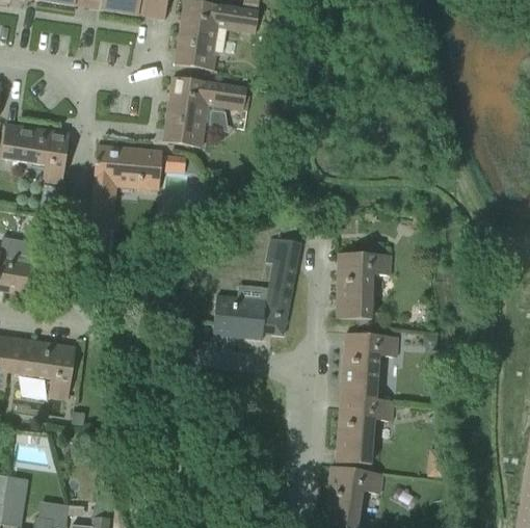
[(102,0),(102,3),(101,3),(101,8),(138,15),(139,8),(165,12),(164,19),(165,19),(167,0),(102,0)]
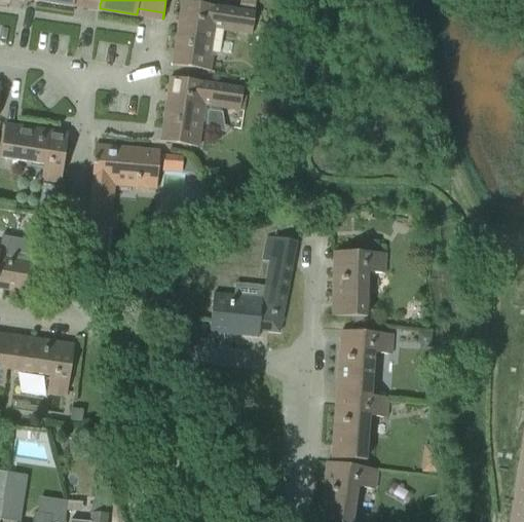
[(183,0),(174,62),(193,65),(211,67),(213,52),(216,53),(220,50),(224,27),(237,29),(251,31),(255,8),(222,4),(203,1),(196,0),(183,0)]
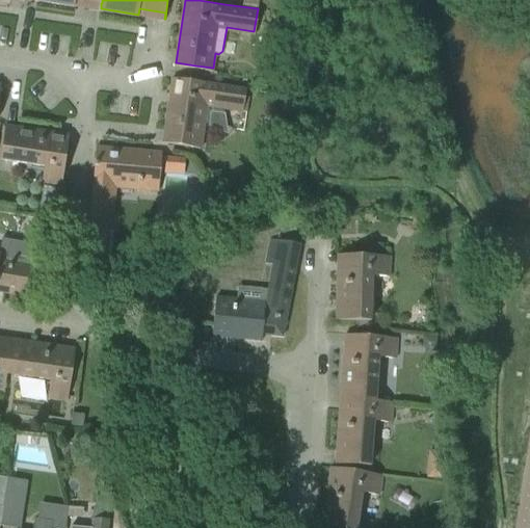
[(174,75),(163,139),(201,146),(208,103),(243,108),(246,86),(174,75)]
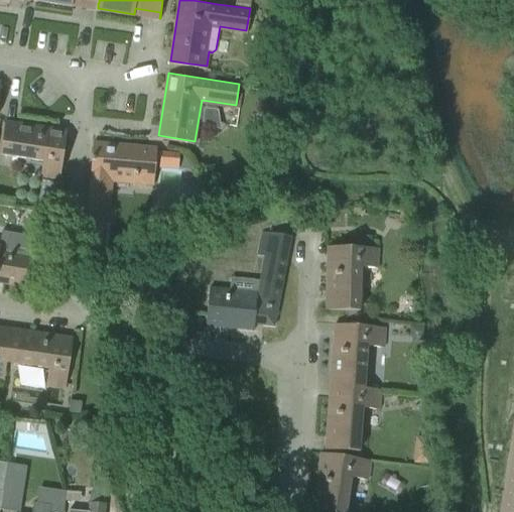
[(40,174),(60,177),(69,128),(6,119),(3,139),(1,152),(43,158),(40,174)]
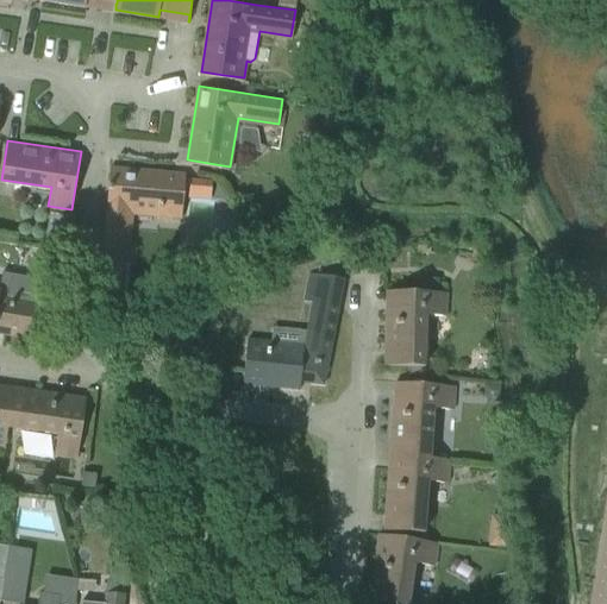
[(186,176),(187,171),(111,164),(104,259),(135,263),(137,240),(130,239),(132,211),(182,215),(185,193),(212,195),(213,178),(186,176)]
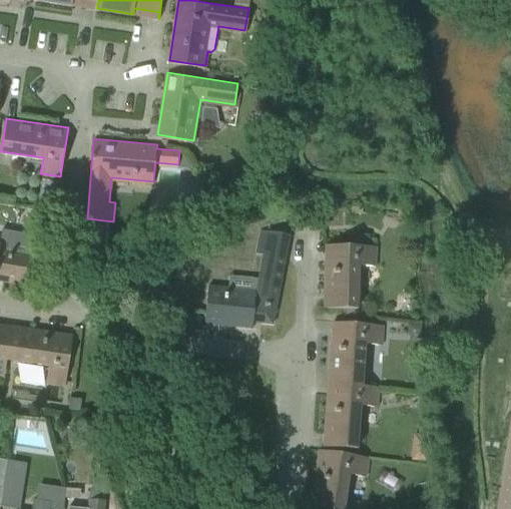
[(0,279),(27,284),(33,251),(37,232),(5,227),(2,242),(0,242),(0,279)]
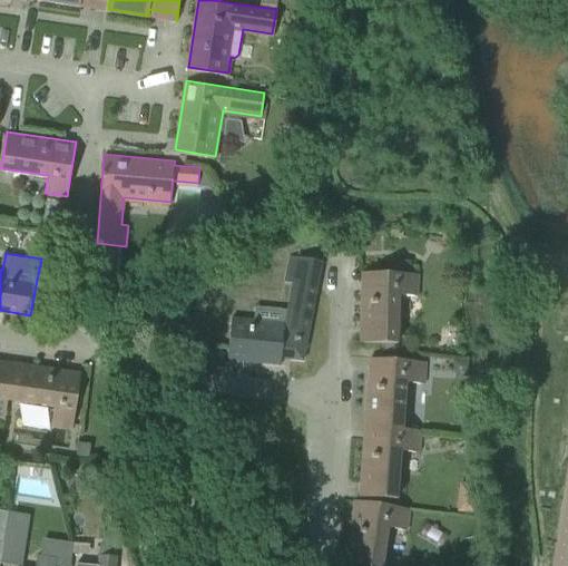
[(228,357),(282,362),(282,352),(292,353),(292,355),(304,358),(322,259),(301,254),(292,254),(286,280),(294,281),(286,322),(233,315),(228,357)]
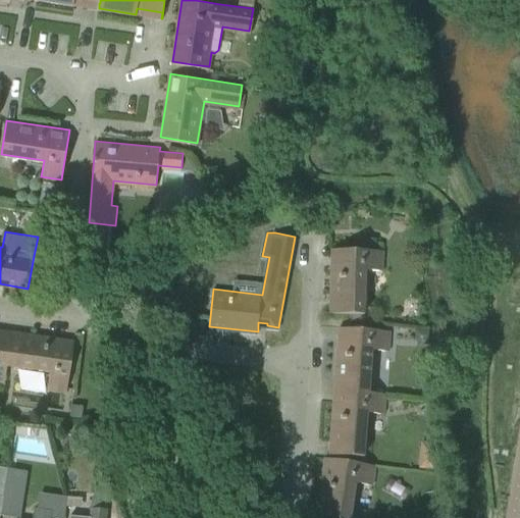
[(361,237),(361,247),(376,247),(377,238),(361,237)]
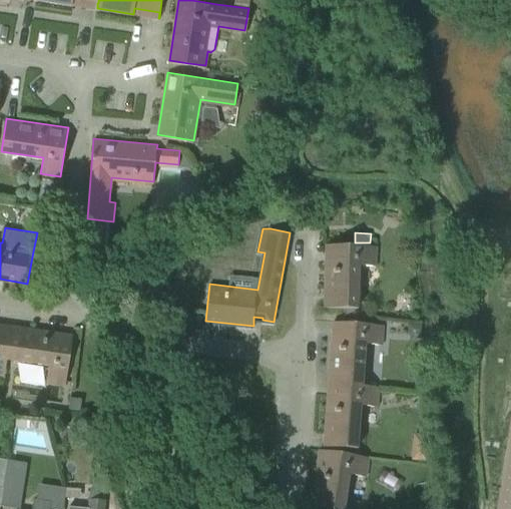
[(84,245),(84,249),(106,250),(107,241),(85,239),(84,245)]
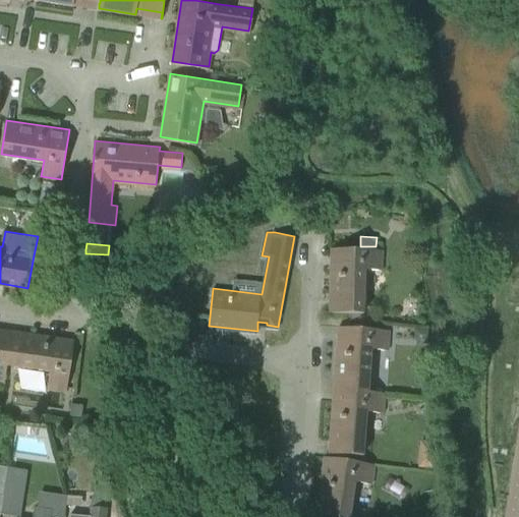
[(330,310),(350,310),(363,311),(364,268),(382,269),(383,248),(352,247),(332,246),(330,310)]
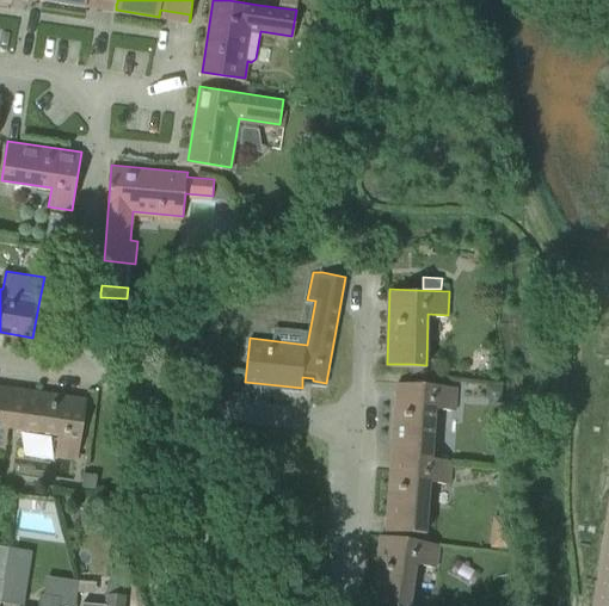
[(398,381),(392,456),(430,458),(431,457),(435,408),(455,409),(457,387),(422,382),(398,381)]
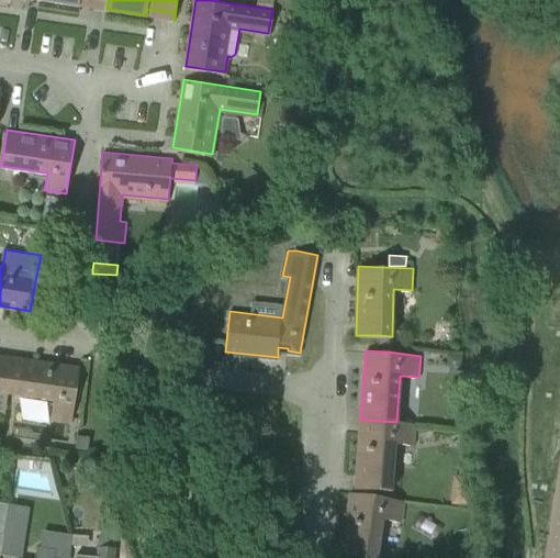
[(0,410),(4,411),(8,393),(7,393),(12,356),(0,353),(0,410)]
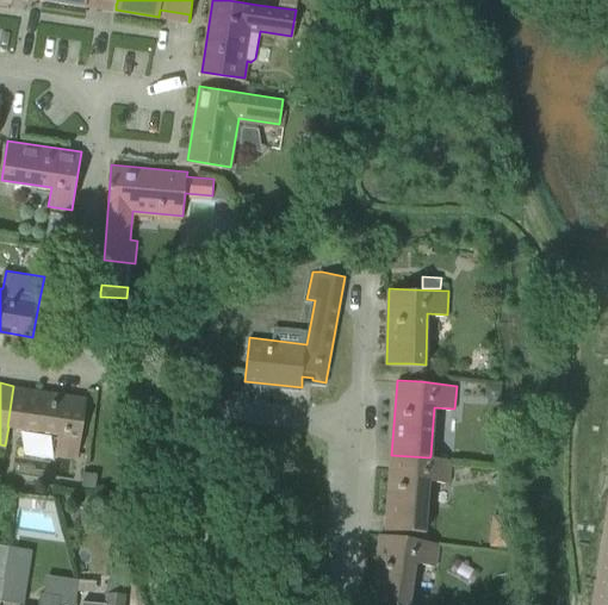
[(489,382),(488,391),(491,397),(501,398),(502,385),(489,382)]
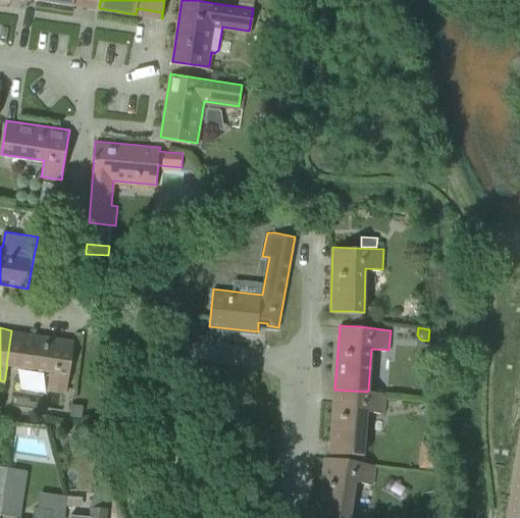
[(6,365),(7,365),(49,371),(47,387),(67,391),(74,339),(11,330),(6,365)]
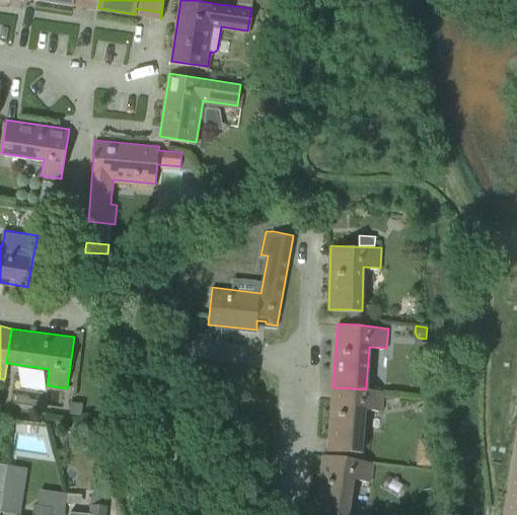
[(365,389),(333,387),(328,449),(361,452),(364,409),(382,410),(384,389),(366,388),(365,389)]
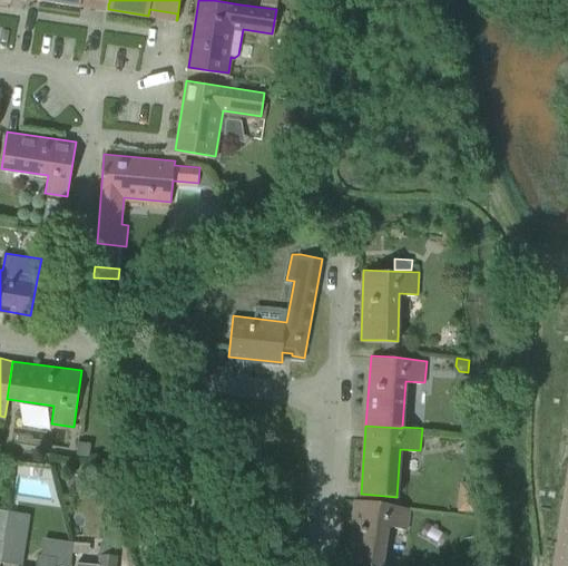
[(77,452),(89,455),(91,441),(79,439),(77,452)]
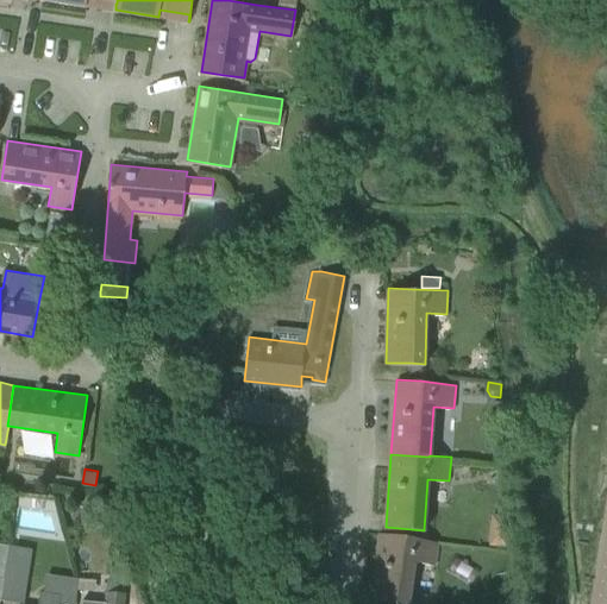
[(493,527),(492,542),(508,543),(509,528),(493,527)]
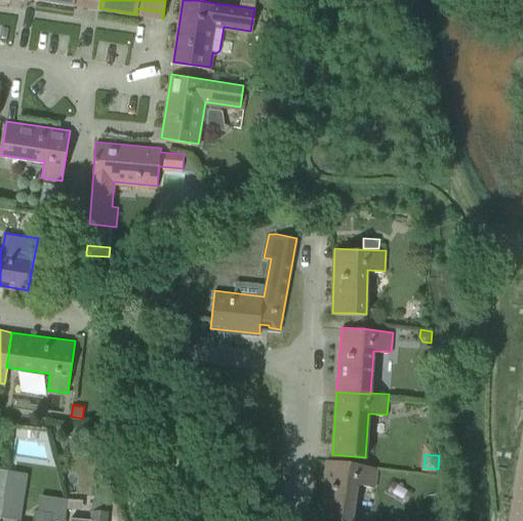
[(317,520),(352,520),(358,484),(374,487),(377,467),(351,462),(327,458),(317,520)]
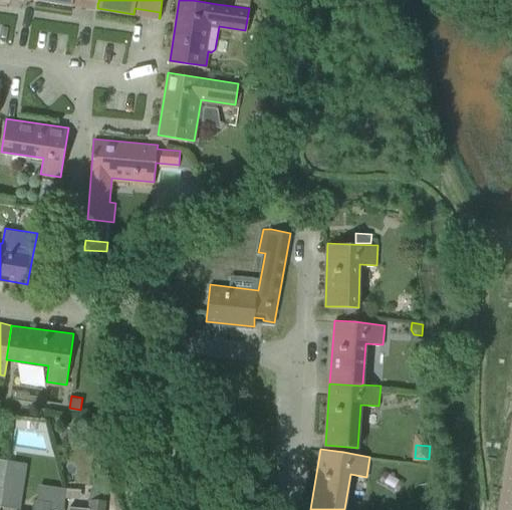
[(8,459),(1,505),(21,508),(27,462),(8,459)]
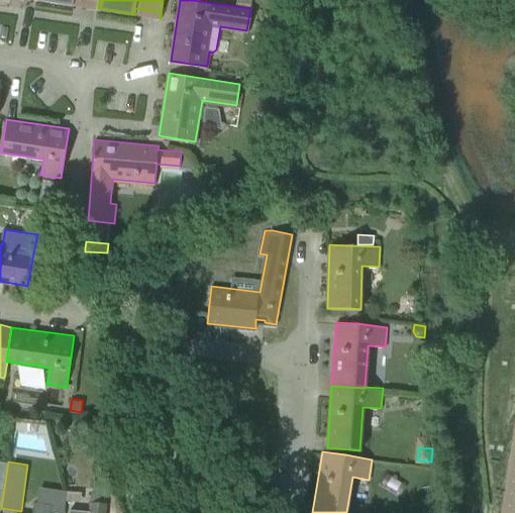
[(65,512),(69,512),(81,512),(83,490),(67,489),(65,512)]
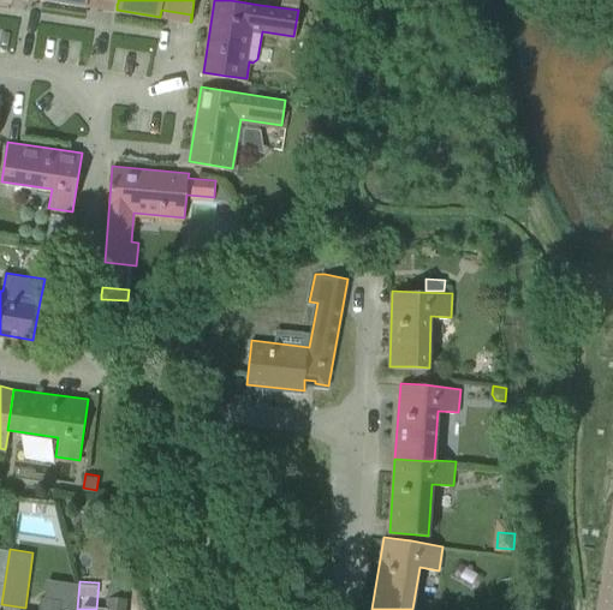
[(125,597),(126,585),(109,584),(107,608),(107,609),(126,609),(128,597),(125,597)]
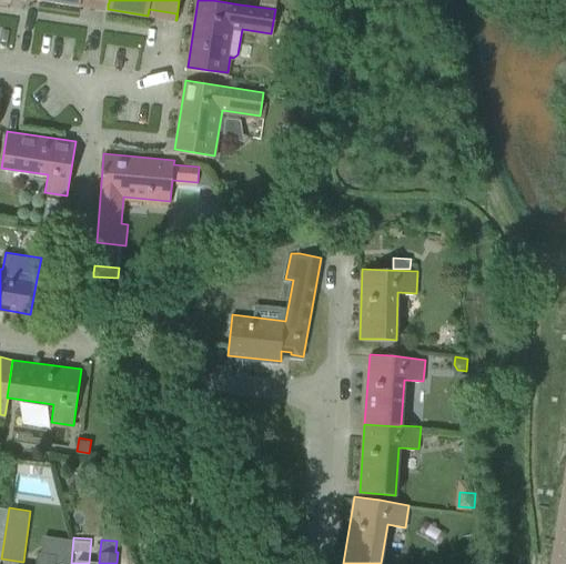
[(56,563),(58,554),(38,551),(36,563),(56,563)]
